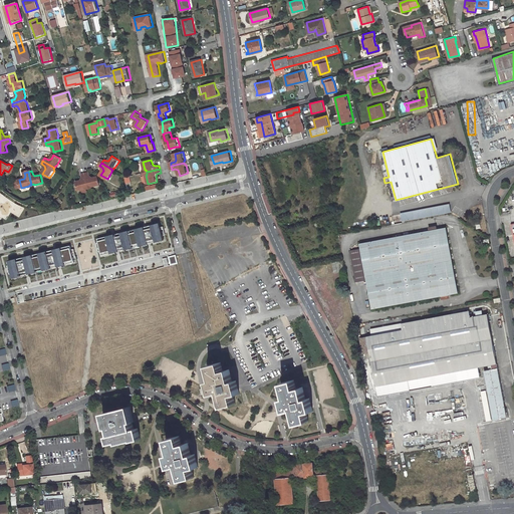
[(86,173),(89,186),(90,185),(92,186),(100,184),(98,176),(92,177),(91,176),(90,172),(86,173)]
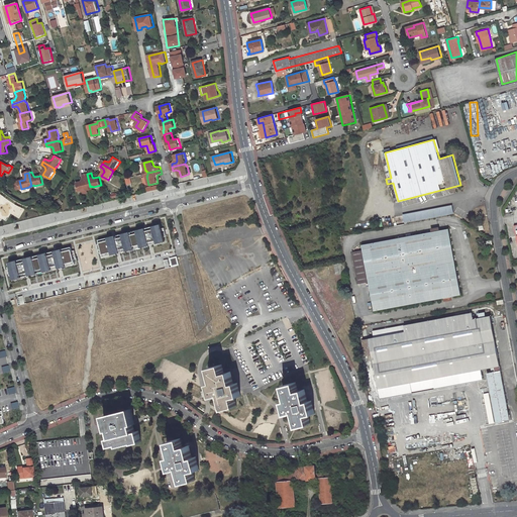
[(90,187),(87,174),(83,175),(84,179),(83,181),(78,183),(80,191),(87,189),(88,187),(90,187)]
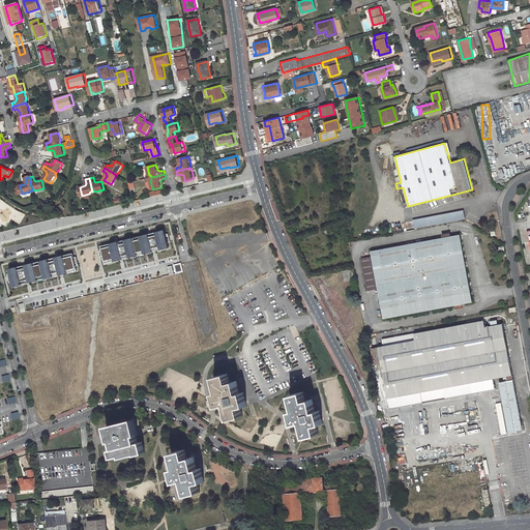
[(413,218),(414,228),(466,218),(464,209),(413,218)]
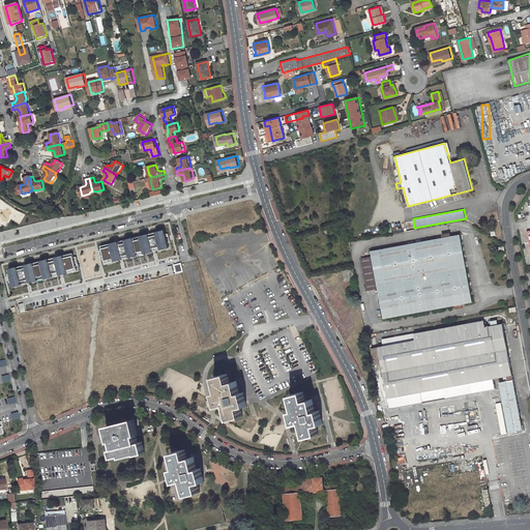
[(165,230),(100,246),(101,249),(98,251),(101,260),(105,259),(106,263),(169,247),(168,243),(171,242),(169,233),(166,234),(165,230)]
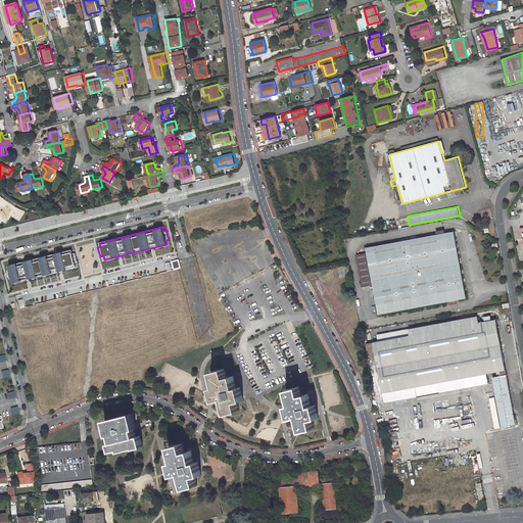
[(455,230),(368,246),(379,313),(467,296),(455,230)]
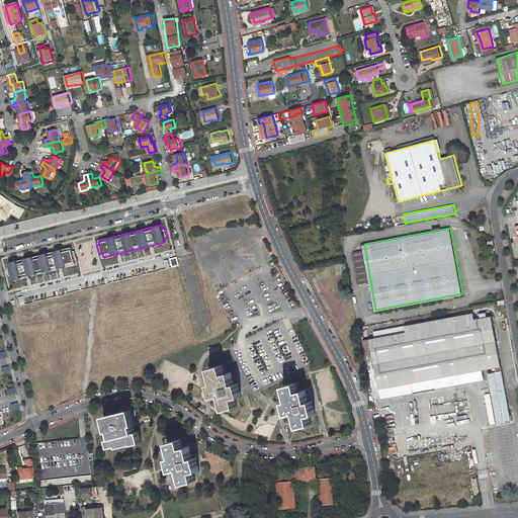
[(71,247),(9,263),(10,267),(7,267),(9,276),(12,275),(13,279),(75,264),(74,260),(77,259),(75,251),(72,251),(71,247)]
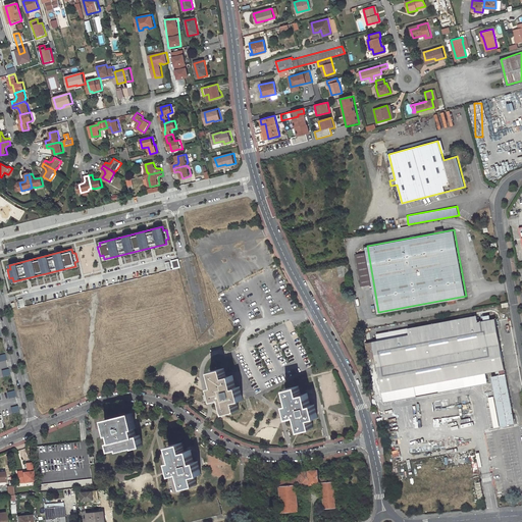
[(366,252),(357,253),(362,283),(372,281),(366,252)]
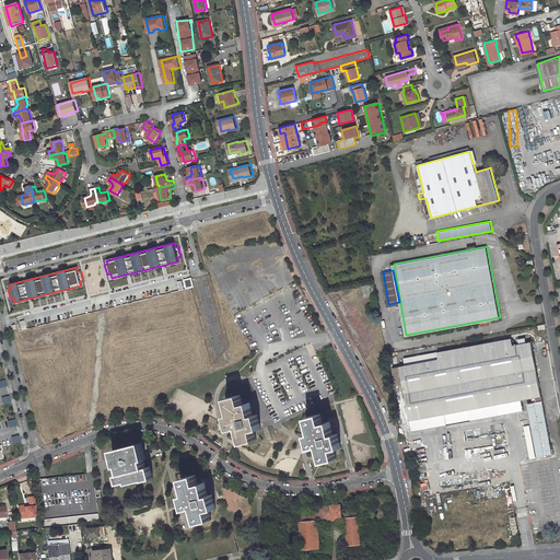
[(191,278),(184,279),(186,289),(194,287),(191,278)]
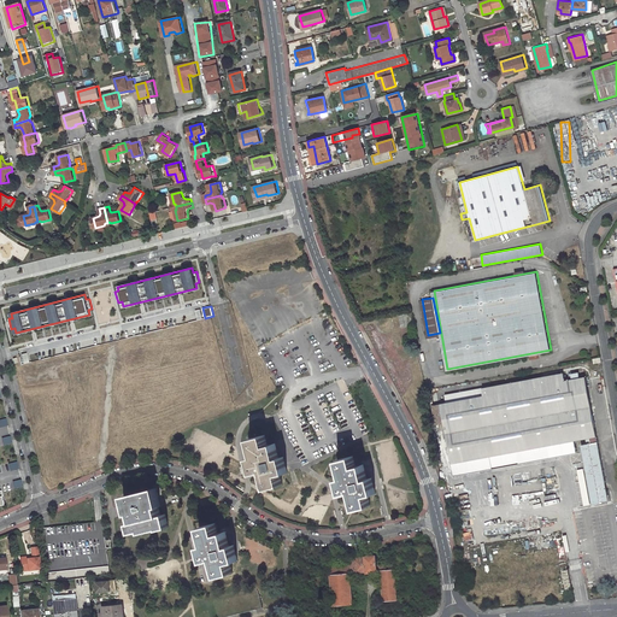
[(533,447),(587,436),(591,436),(597,435),(586,376),(548,382),(547,375),(446,393),(448,401),(442,403),(442,404),(446,422),(454,466),(459,466),(458,460),(474,458),(506,452),(507,464),(535,460),(533,447)]
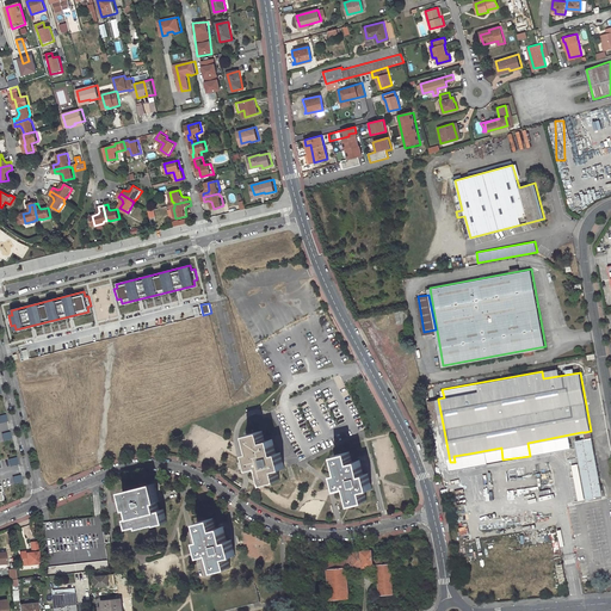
[(431,401),(433,419),(442,418),(438,400),(431,401)]
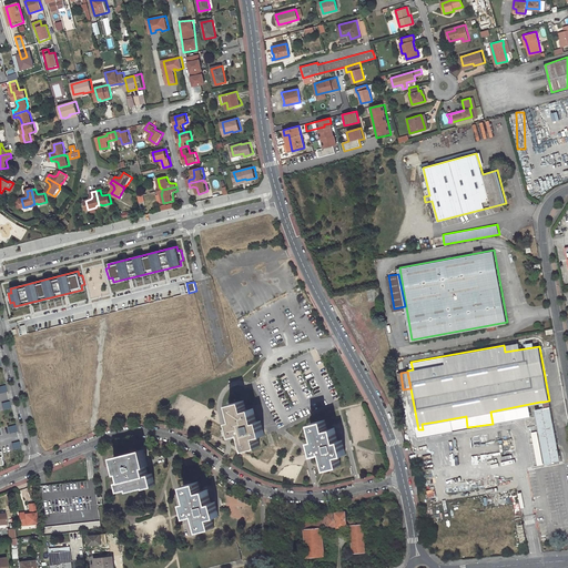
[(243,401),(231,404),(234,421),(230,421),(233,435),(243,433),(246,448),(260,445),(257,436),(264,434),(261,421),(256,422),(254,408),(246,411),(243,401)]
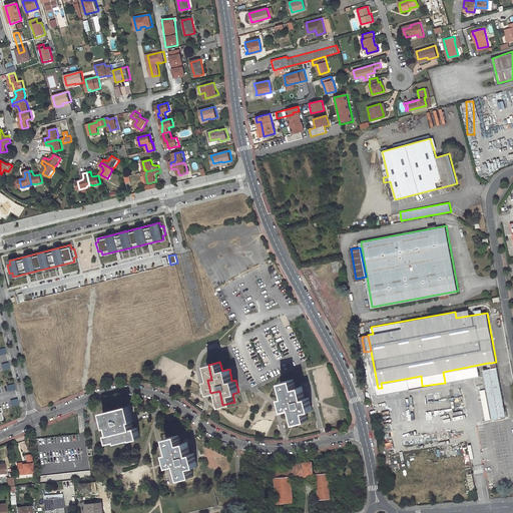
[(179,363),(164,374),(168,380),(184,370),(179,363)]
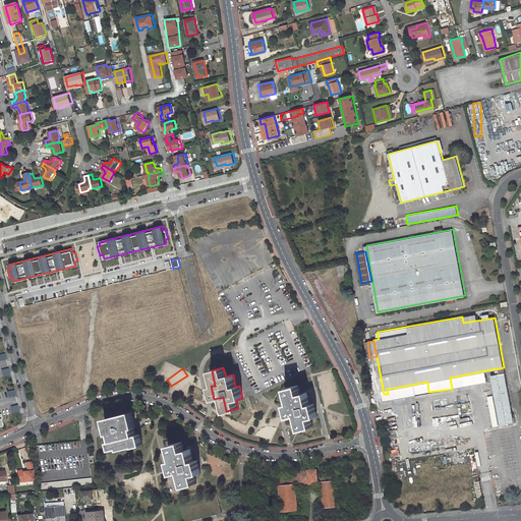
[(514,416),(505,372),(500,373),(499,368),(496,368),(496,373),(491,374),(501,425),(513,423),(512,418),(514,418),(514,416)]
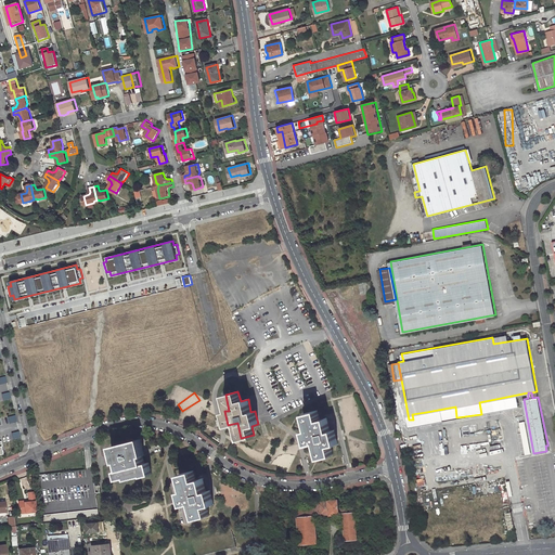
[(317,411),(304,414),(308,430),(305,431),(308,444),(315,442),(320,457),(333,454),(331,446),(338,444),(334,430),(331,431),(327,418),(320,420),(317,411)]
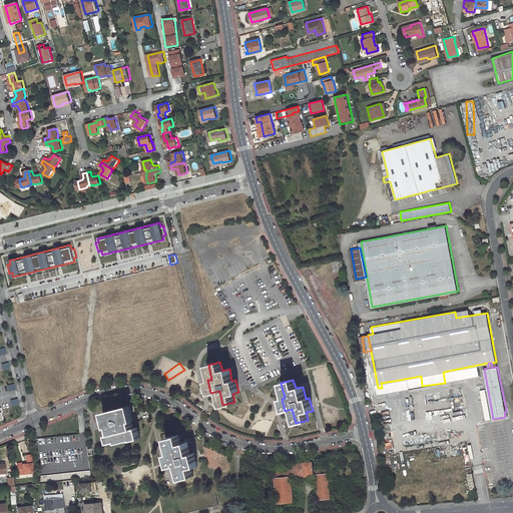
[(194,391),(199,384),(194,381),(189,388),(194,391)]
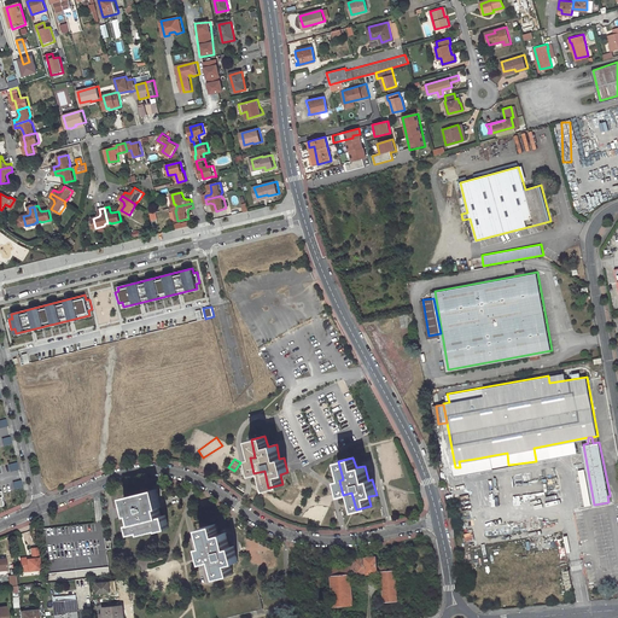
[(123,496),(128,514),(130,514),(133,523),(129,524),(132,534),(140,531),(141,532),(158,529),(158,530),(169,528),(165,516),(161,517),(158,507),(161,507),(157,488),(123,496)]
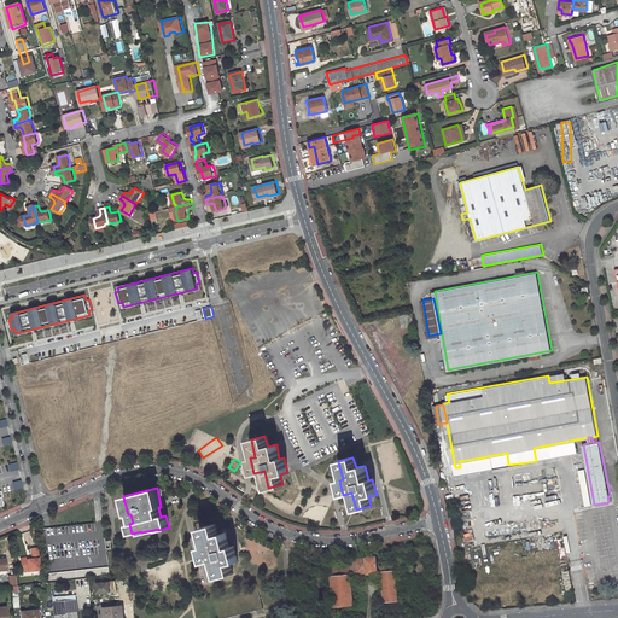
[(95,522),(42,529),(44,541),(48,582),(111,575),(108,549),(114,549),(112,538),(106,540),(100,497),(93,500),(95,522)]
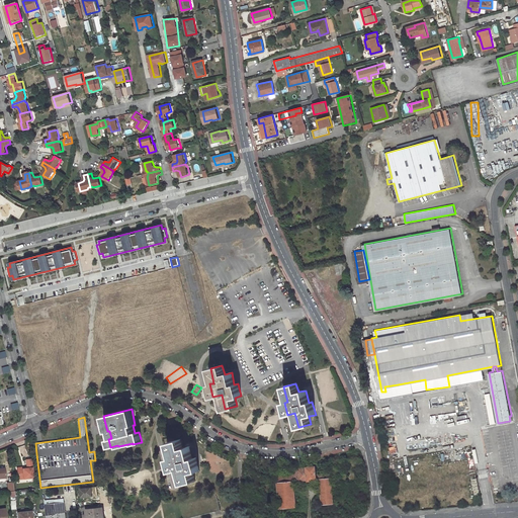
[(180,439),(168,443),(172,457),(168,458),(171,471),(179,469),(183,484),(195,481),(192,471),(198,469),(195,457),(192,458),(188,446),(182,448),(180,439)]
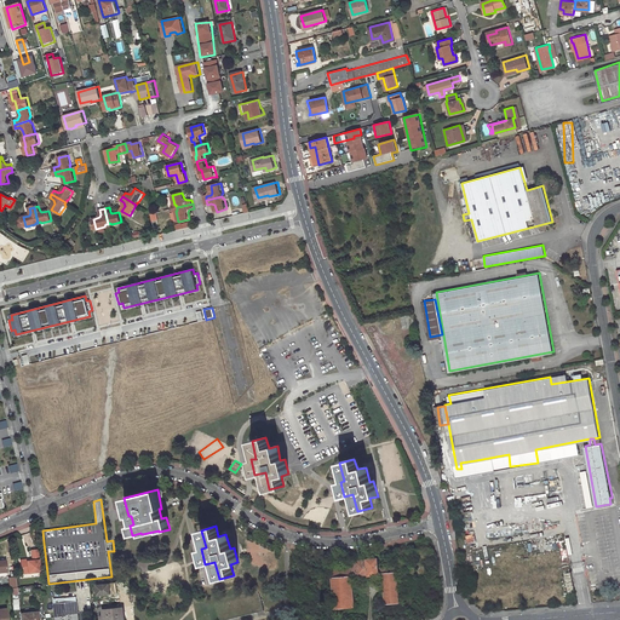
[(28,573),(40,570),(38,549),(30,550),(32,558),(30,558),(30,561),(21,561),(22,570),(28,570),(28,573)]
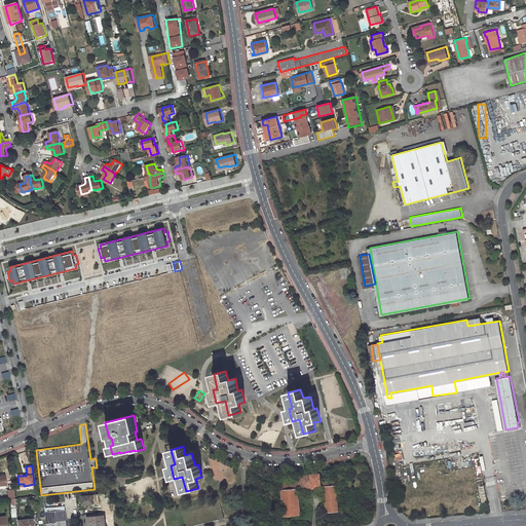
[(321,472),(297,474),(297,477),(282,478),(285,514),(301,513),(299,487),(326,485),(337,484),(336,478),(322,480),(321,472)]
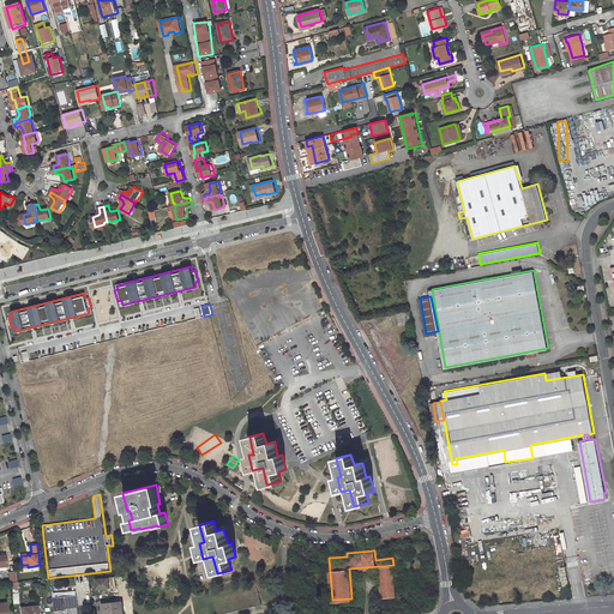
[(396,595),(393,565),(380,566),(383,595),(384,595),(395,595),(396,595)]
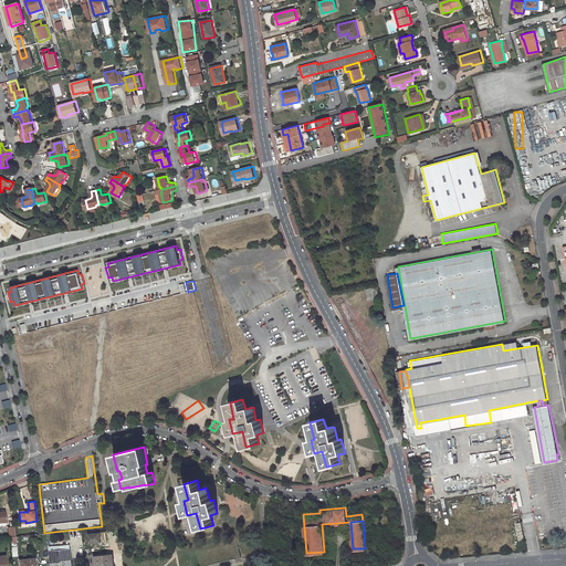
[(72,565),(71,548),(50,551),(51,565),(72,565)]
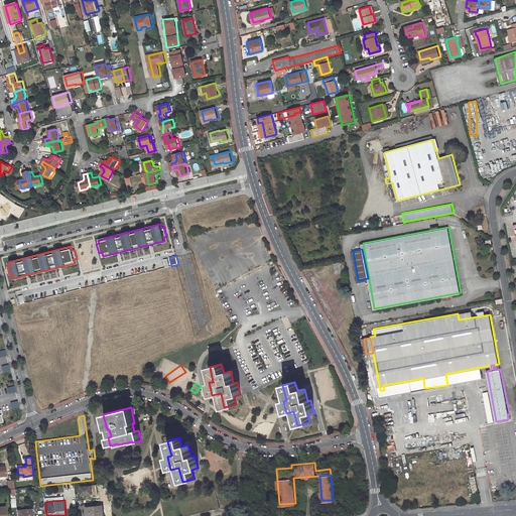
[(103,505),(86,507),(86,512),(84,512),(84,515),(98,515),(104,515),(103,505)]
